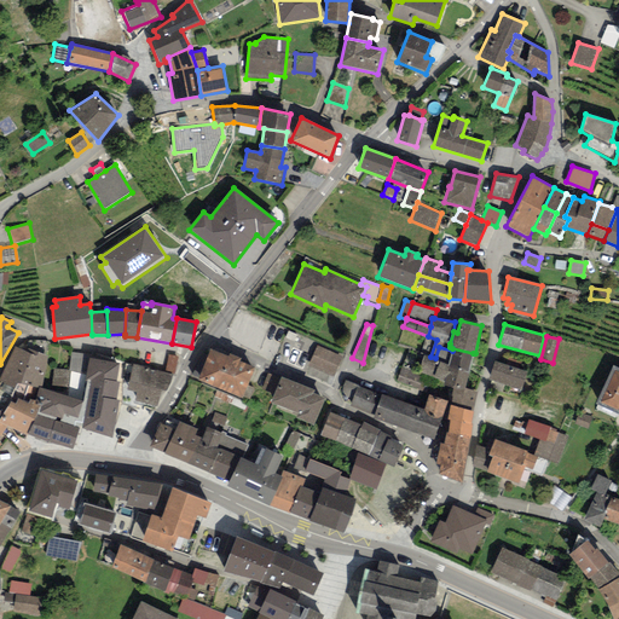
[(48,357),(29,350),(27,353),(16,346),(0,379),(0,382),(1,383),(0,385),(0,391),(13,398),(11,401),(16,404),(18,398),(23,400),(29,386),(39,388),(42,389),(48,357)]
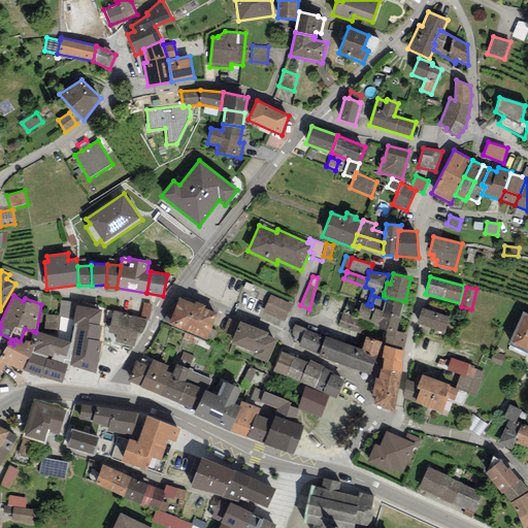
[(293,304),(270,295),(263,312),(286,322),(293,304)]
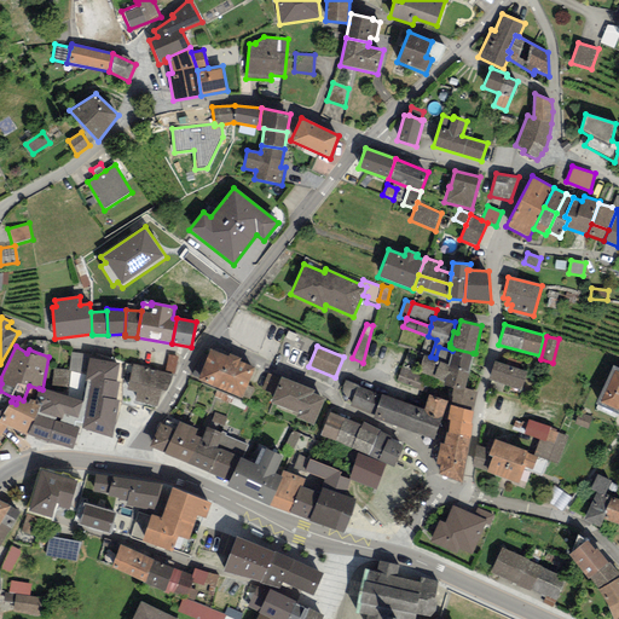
[(468,374),(473,353),(452,348),(452,351),(439,347),(435,358),(435,360),(449,365),(447,368),(468,374)]
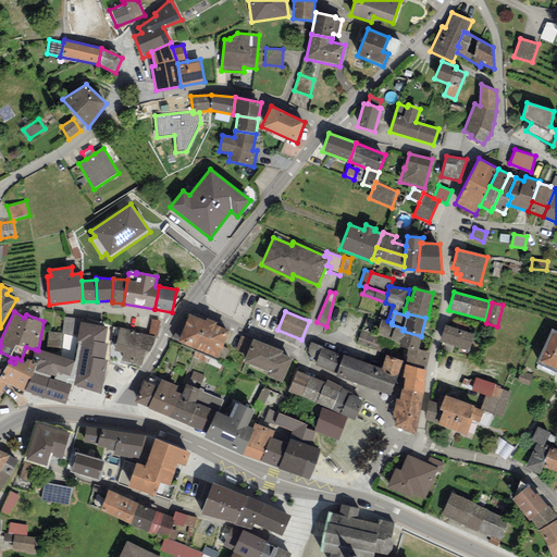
[(189,314),(178,342),(218,359),(219,357),(223,347),(230,331),(217,325),(218,323),(207,318),(206,321),(189,314)]
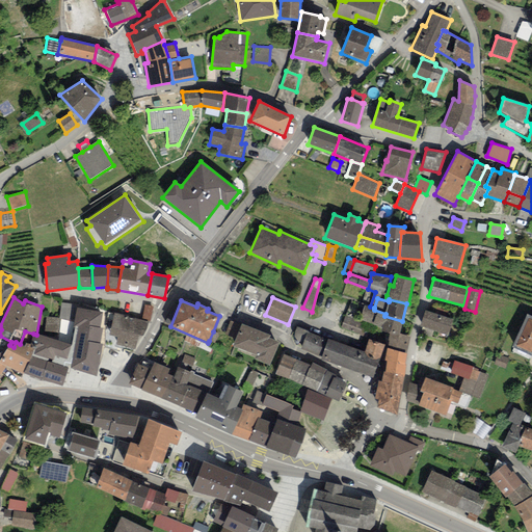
[(154,308),(144,306),(141,319),(151,321),(154,308)]
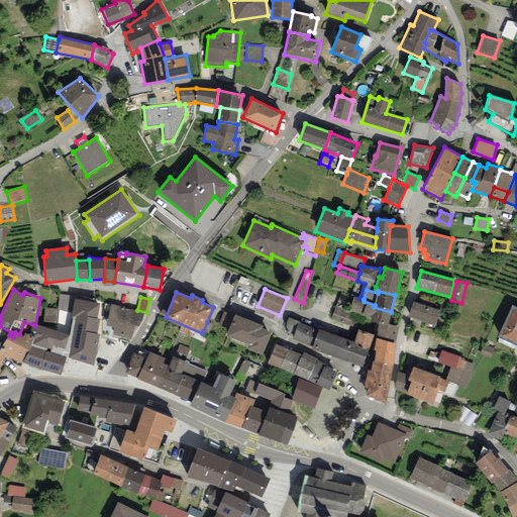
[(389,324),(391,312),(374,307),(375,305),(364,301),(364,299),(359,298),(354,297),(349,311),(372,317),(369,322),(388,327),(389,324)]
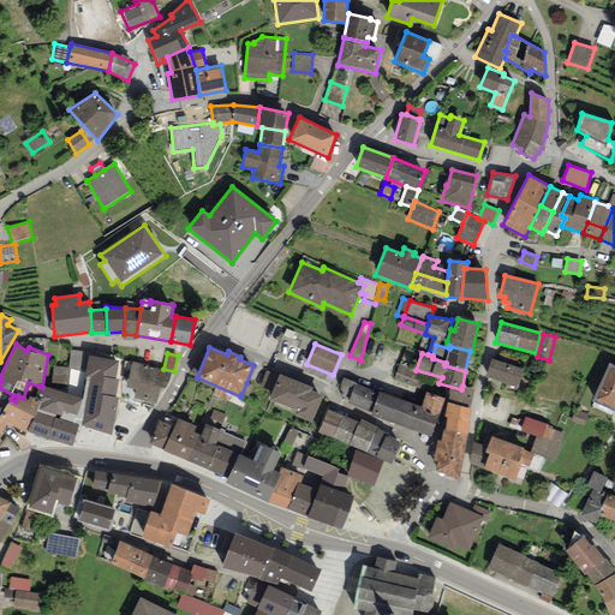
[(40,404),(27,433),(72,446),(78,427),(112,436),(119,398),(115,396),(120,380),(115,378),(120,360),(89,356),(84,377),(87,378),(83,399),(67,394),(52,389),(42,387),(39,386),(35,399),(34,401),(40,404)]
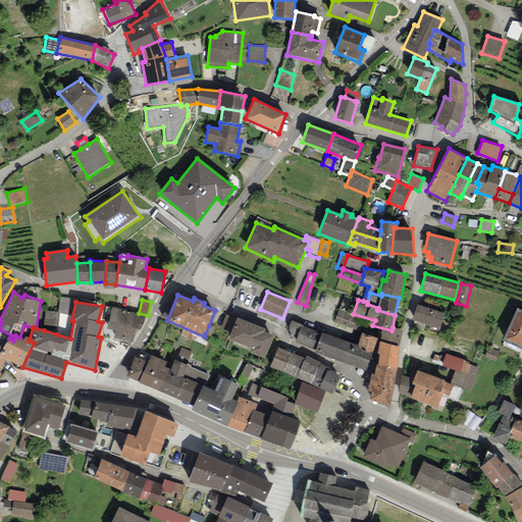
[(445,313),(417,305),(412,321),(439,329),(445,313)]
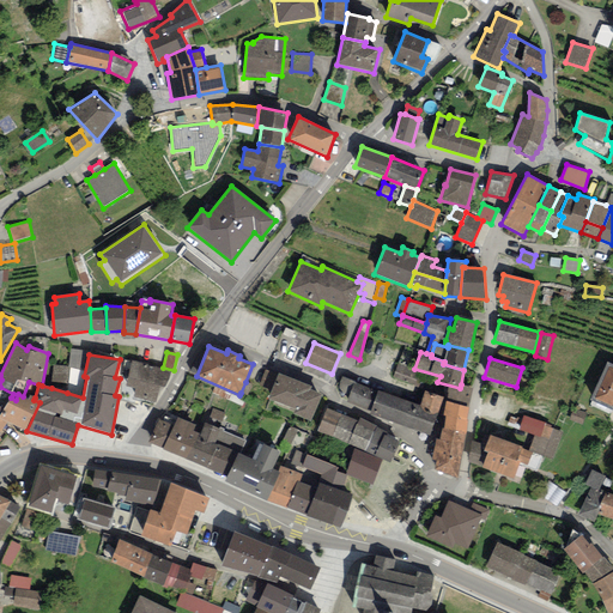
[(171,371),(132,360),(125,386),(135,388),(133,396),(156,402),(159,387),(165,388),(171,371)]
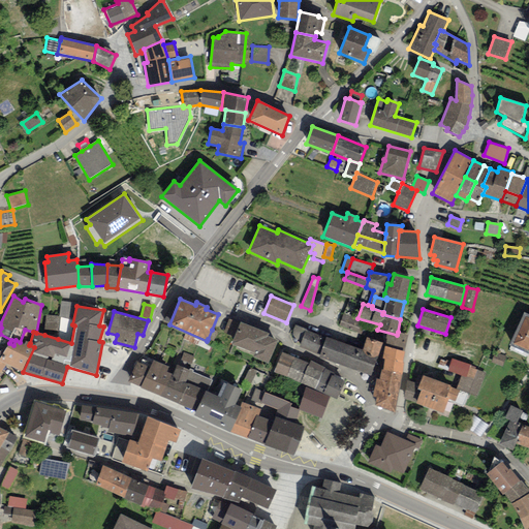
[(528,314),(524,312),(508,345),(528,354),(528,314)]
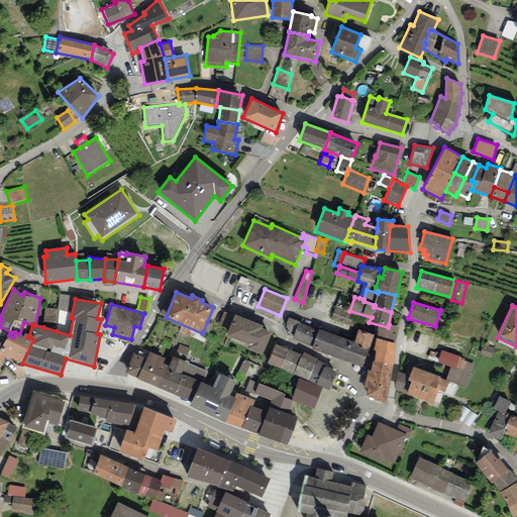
[(357,315),(335,307),(331,318),(353,326),(357,315)]
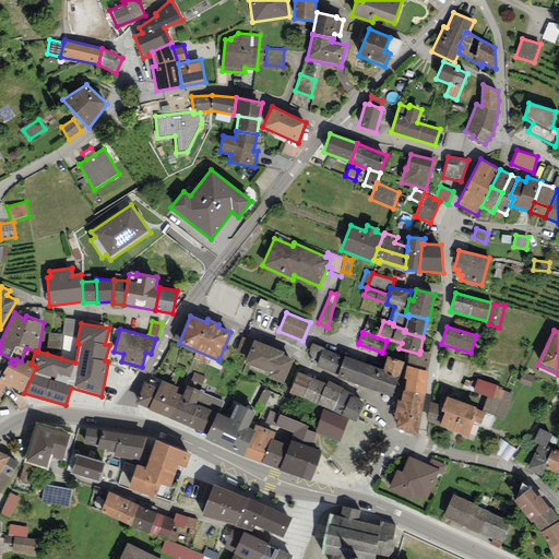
[(63,334),(48,333),(47,354),(61,358),(63,334)]
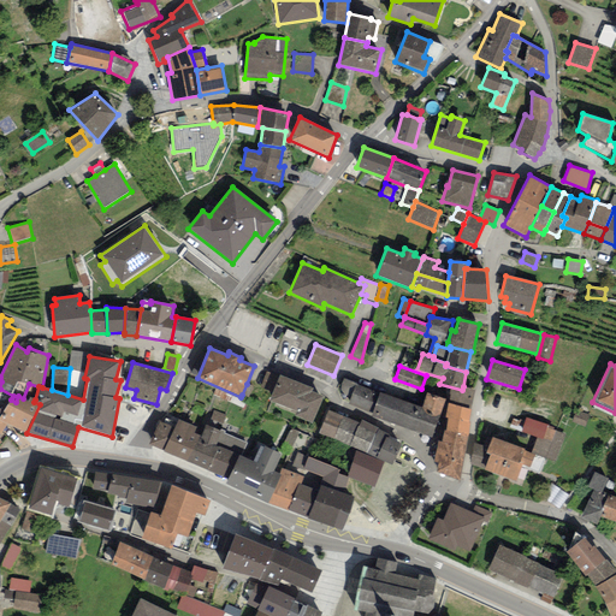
[(272,392),(279,378),(267,372),(260,388),(272,392)]
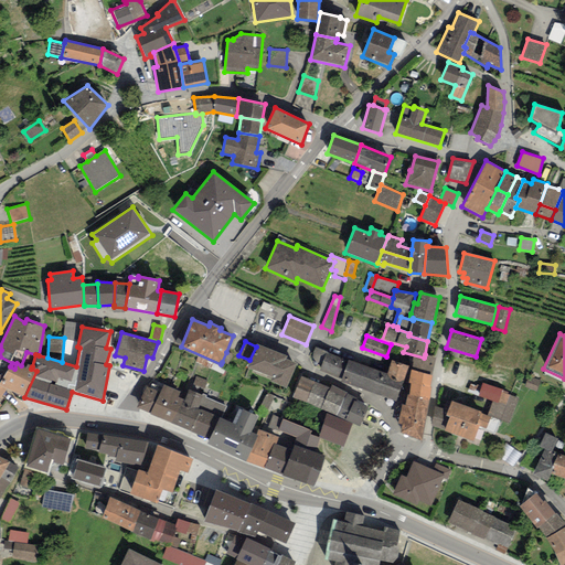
[(286,356),(256,344),(256,347),(249,360),(247,366),(272,377),(270,381),(287,388),(297,364),(285,359),(286,356)]
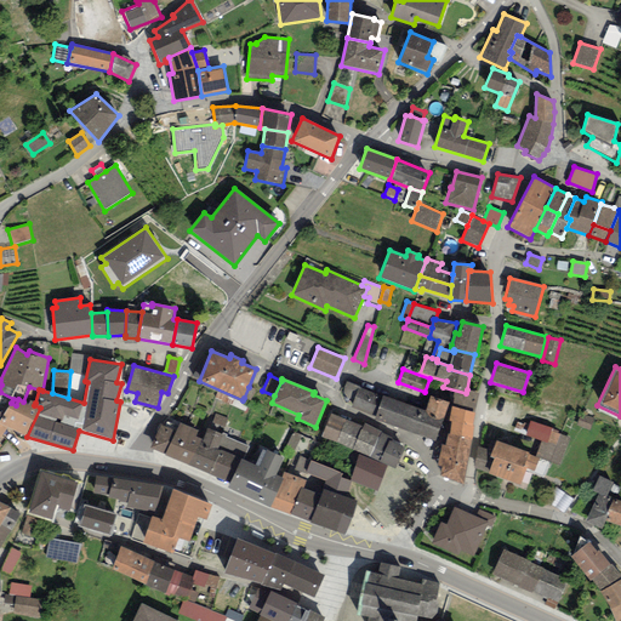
[(382,396),(346,382),(345,387),(343,389),(345,394),(348,398),(353,403),(352,408),(375,416),(382,396)]
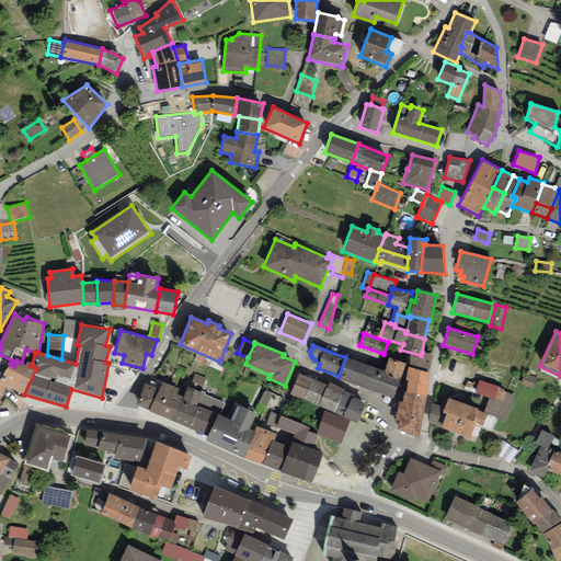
[(26,350),(21,363),(16,361),(14,366),(10,364),(3,375),(0,380),(0,384),(7,387),(24,395),(36,368),(31,366),(32,364),(35,352),(26,350)]
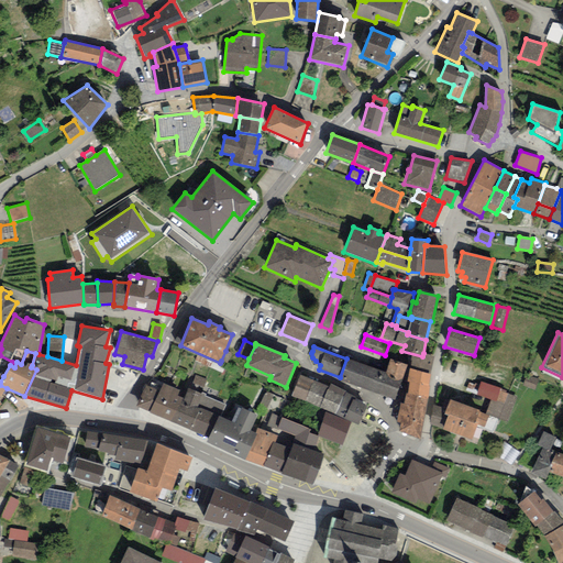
[(232,354),(225,351),(221,361),(228,363),(232,354)]
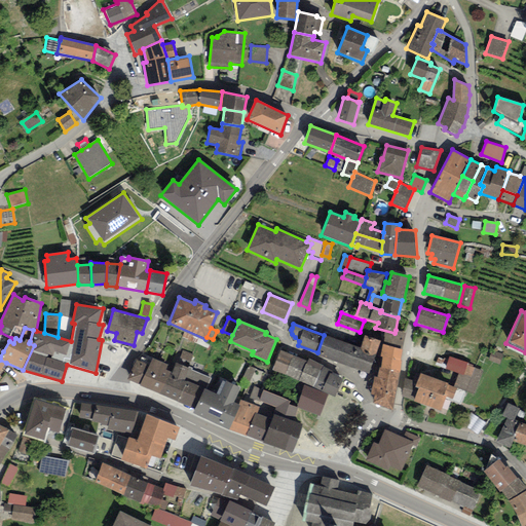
[(402,350),(405,333),(396,330),(395,333),(375,328),(373,338),(380,341),(383,341),(382,344),(402,350)]
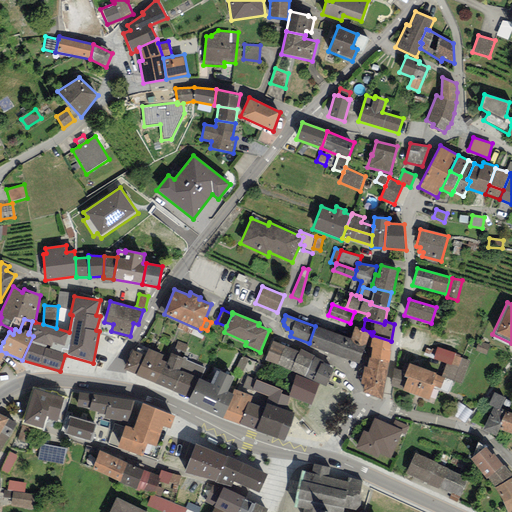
[(0,370),(2,369),(0,367),(0,360),(6,353),(0,350),(0,347),(3,342),(9,332),(11,329),(0,323),(0,370)]
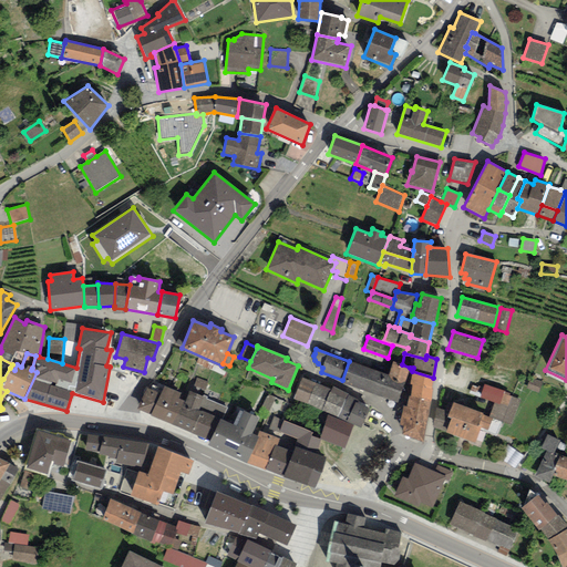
[(389,375),(349,361),(342,380),(341,382),(398,403),(405,382),(389,375)]
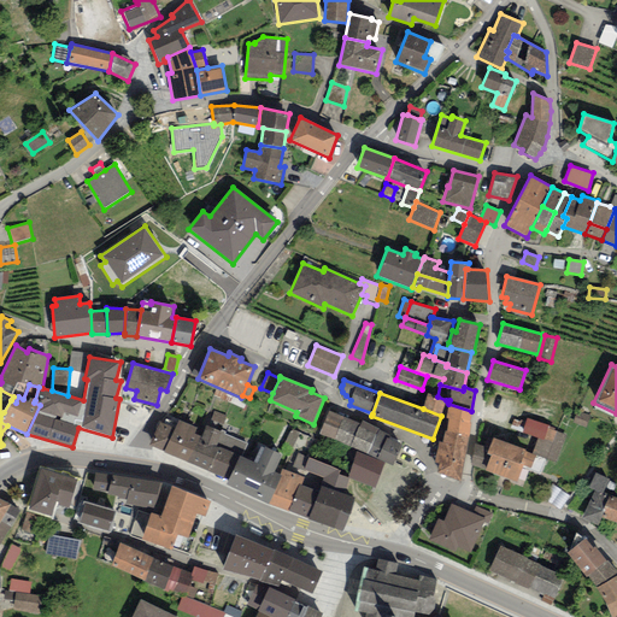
[(428,394),(423,409),(441,416),(446,400),(438,397),(428,394)]
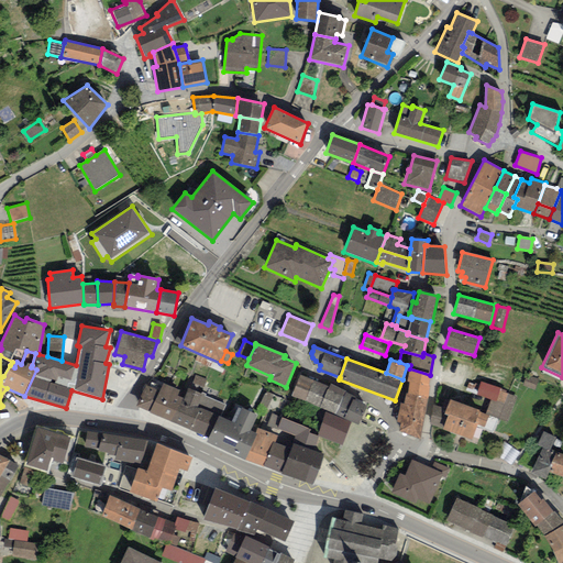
[(430,375),(409,368),(407,382),(409,382),(407,394),(428,398),(430,375)]
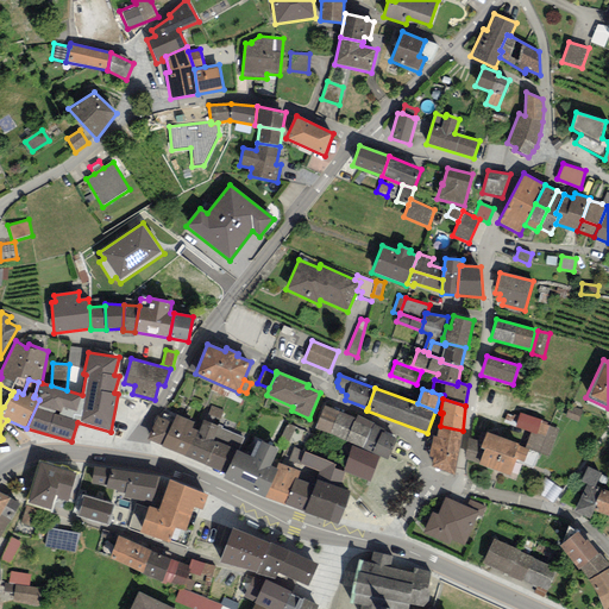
[(224,410),(212,406),(208,415),(220,419),(224,410)]
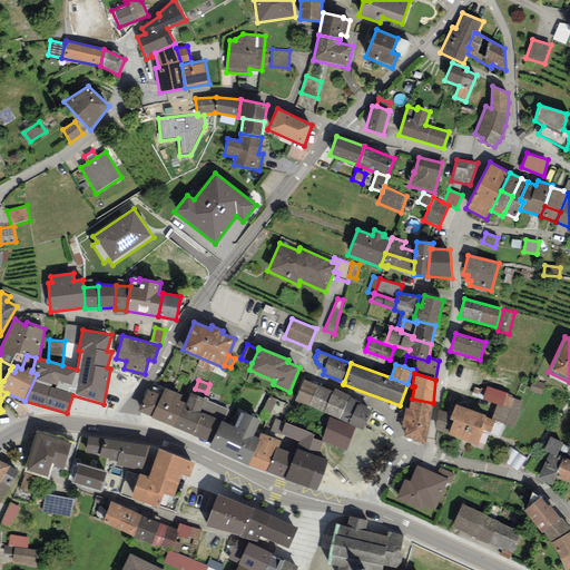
[(295,401),(324,413),(333,392),(304,380),(295,401)]
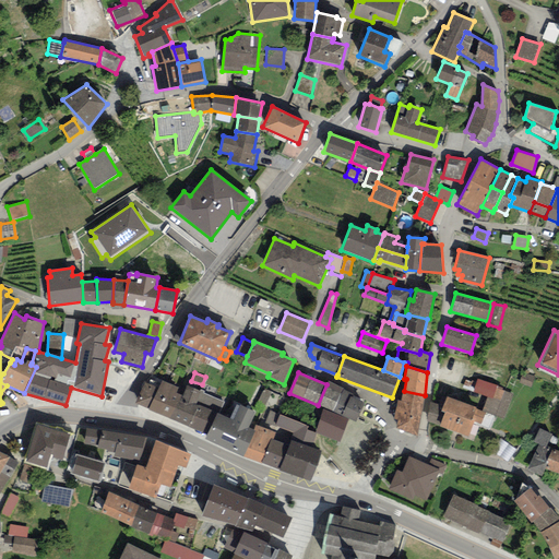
[(534,378),(522,372),(518,382),(531,388),(534,378)]
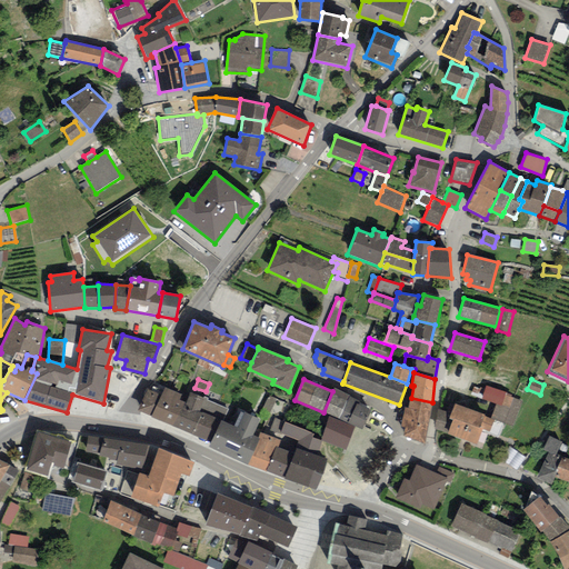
[(507,393),(486,386),(481,399),(496,405),(501,406),(507,393)]
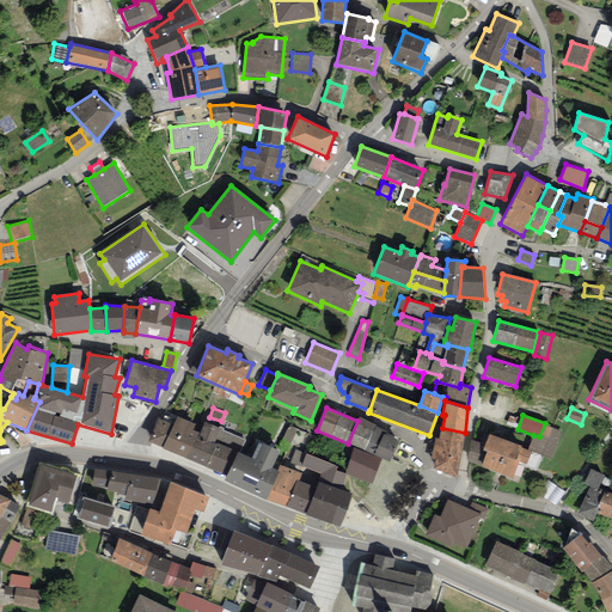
[(195,424),(176,417),(173,426),(163,448),(187,459),(197,433),(193,430),(195,424)]
